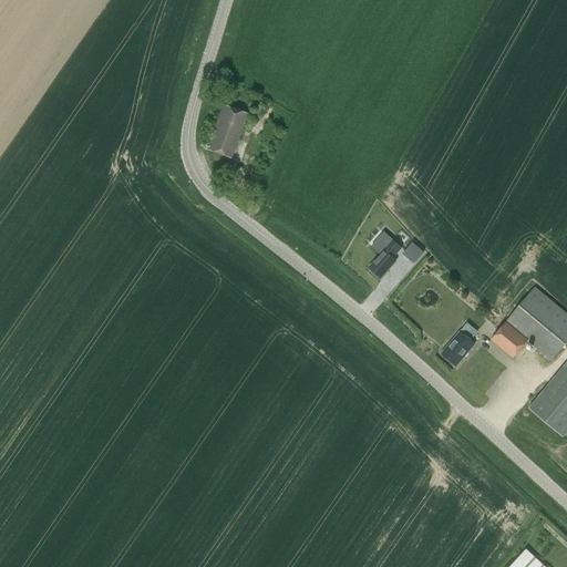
[(206,150),(232,160),(248,115),(223,105),(206,150)]
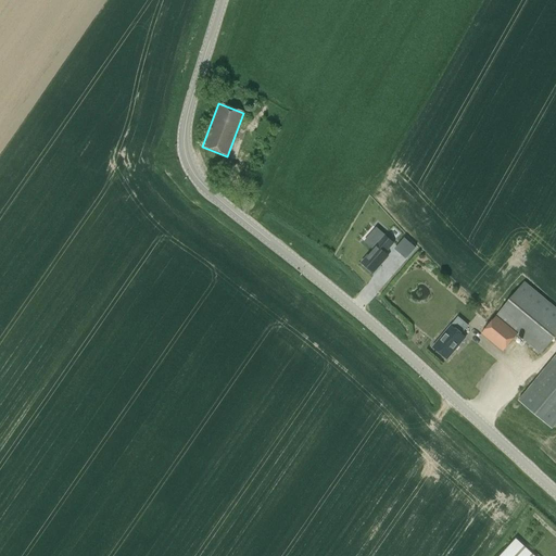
[(263,119),(255,134),(265,138),(273,125),(263,119)]
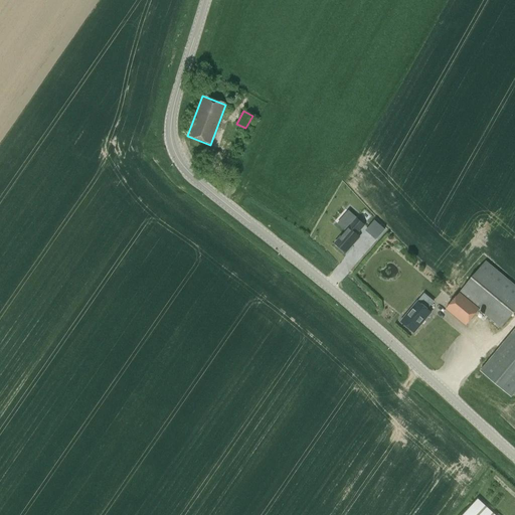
[(335,244),(346,253),(360,237),(357,235),(365,225),(356,218),(347,228),(348,229),(335,244)]
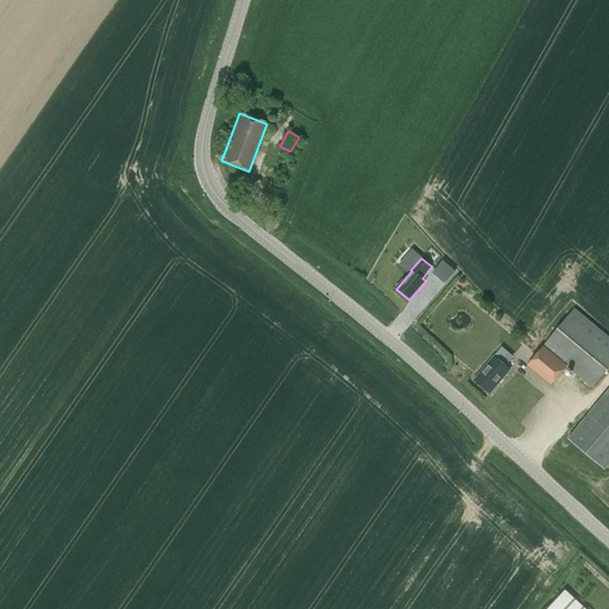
[(434,272),(446,282),(456,271),(444,261),(434,272)]
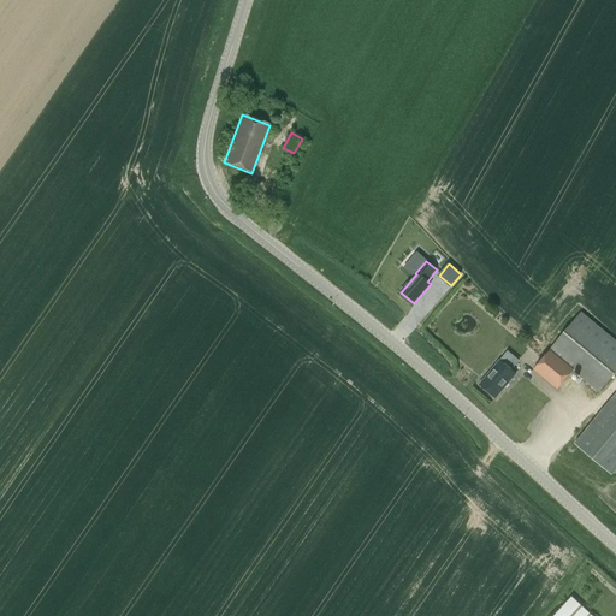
[(615,372),(615,341),(581,312),(533,369),(557,390),(574,371),(599,392),(615,372)]
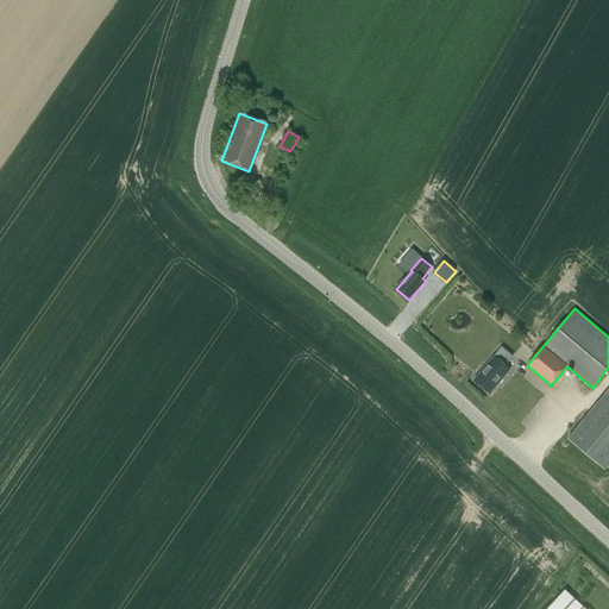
[(510,370),(494,357),(475,381),(490,394),(510,370)]
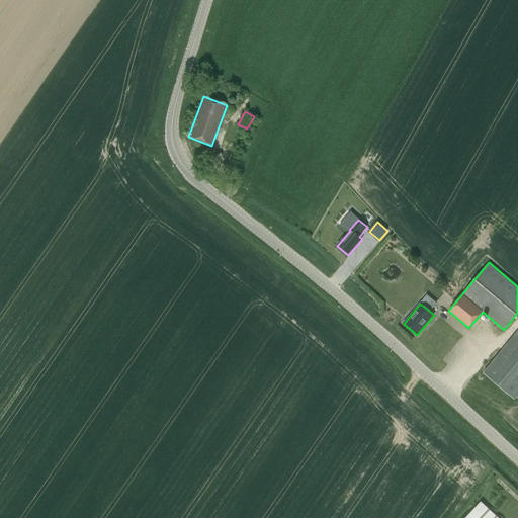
[(517,395),(517,332),(484,373),(515,400),(517,395)]
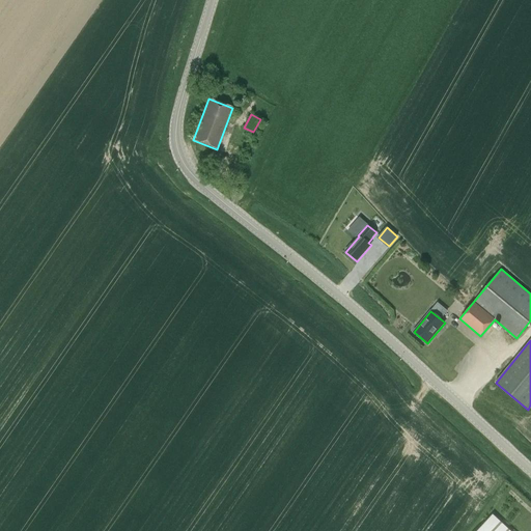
[(477,530),(511,530),(493,514),(477,530)]
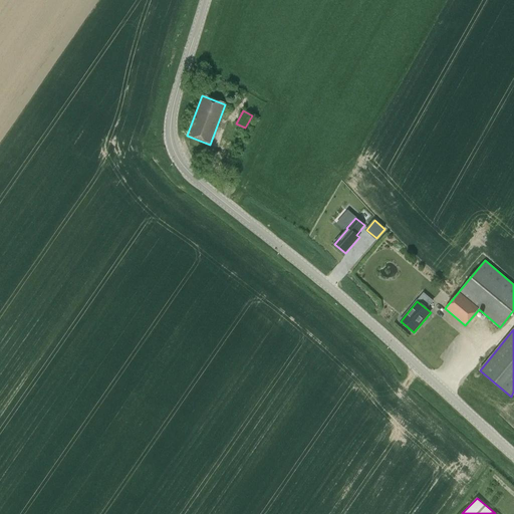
All buildings are outlined.
